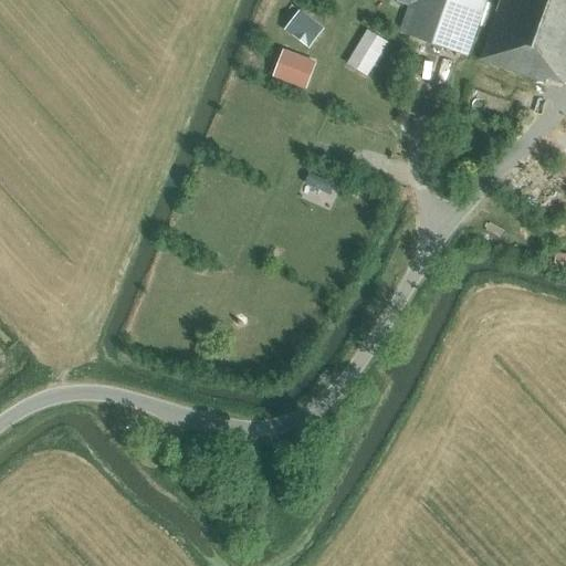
[(467,56),(485,0),(410,0),(409,4),(400,32),(467,56)]
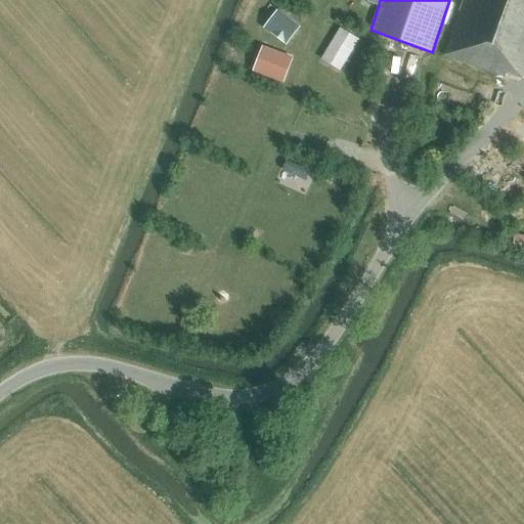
[(523,0),(463,0),(443,56),(507,78),(508,73),(523,78),(523,0)]
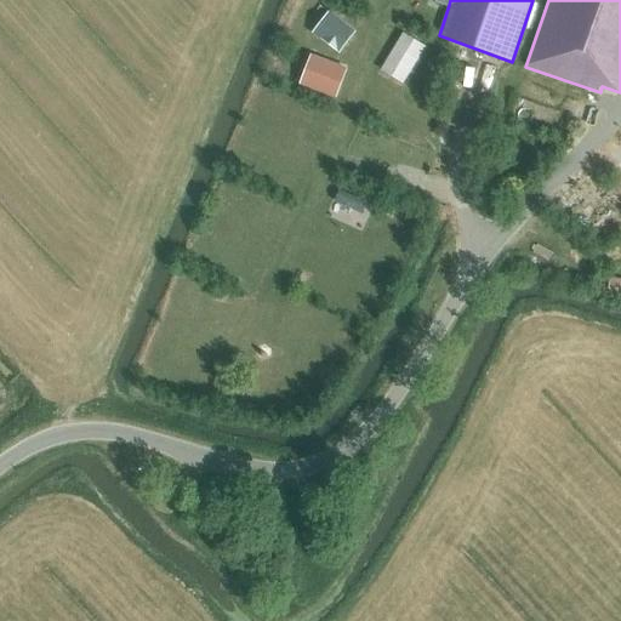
[(340,53),(354,34),(334,18),(319,38),(340,53)]
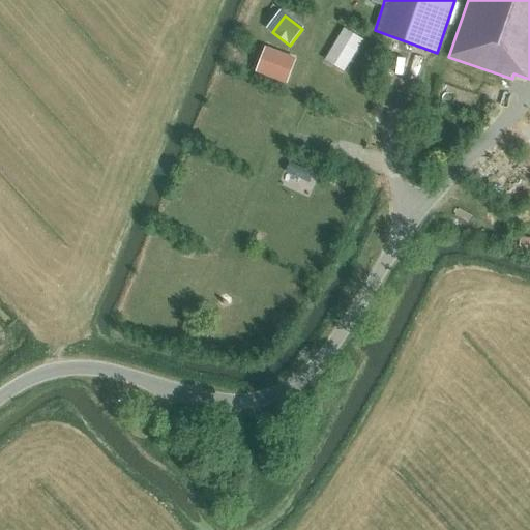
[(362,40),(344,30),(329,55),(348,65),(362,40)]
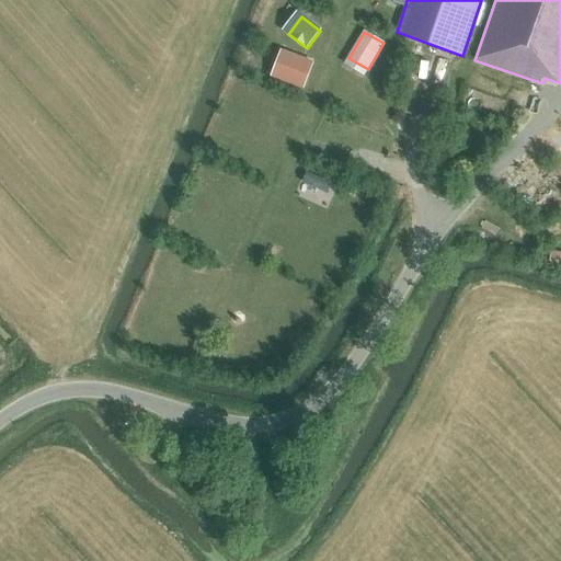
[(279,79),(302,88),(312,64),(288,55),(279,79)]
